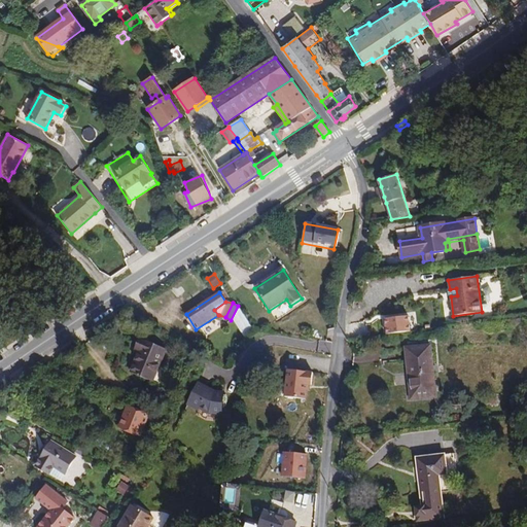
[(238,306),(231,320),(232,320),(244,338),(251,327),(238,306)]
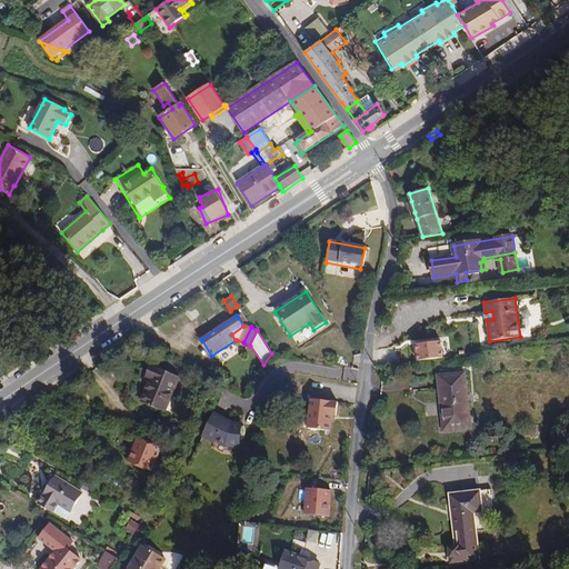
[(418,359),(445,358),(443,341),(417,342),(418,359)]
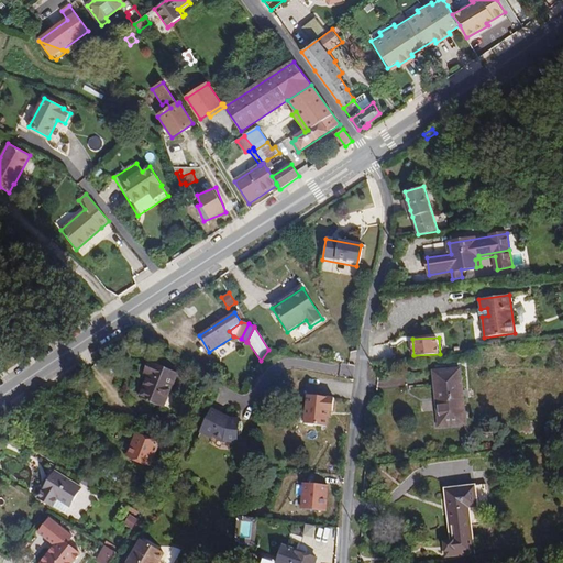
[(144,374),(147,376),(139,397),(164,408),(178,373),(150,362),(144,374)]
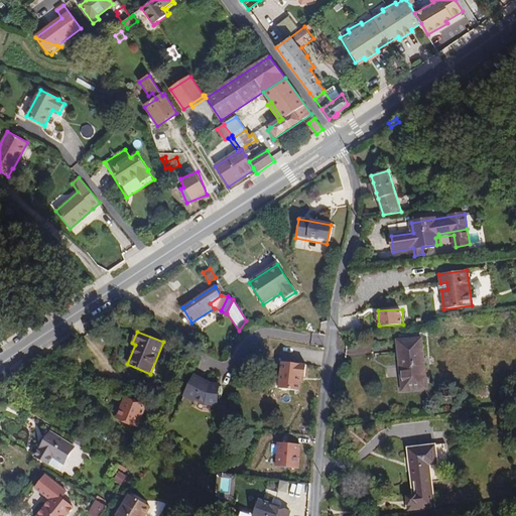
[(425,380),(420,339),(399,341),(402,368),(400,368),(403,390),(414,389),(413,381),(425,380)]
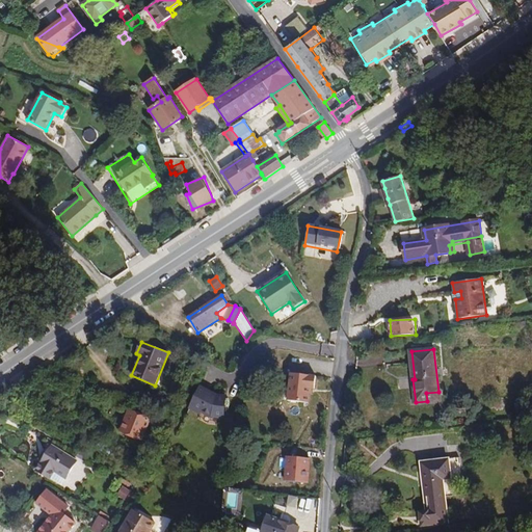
[(315,377),(290,374),(287,401),(308,403),(310,389),(314,390),(315,377)]
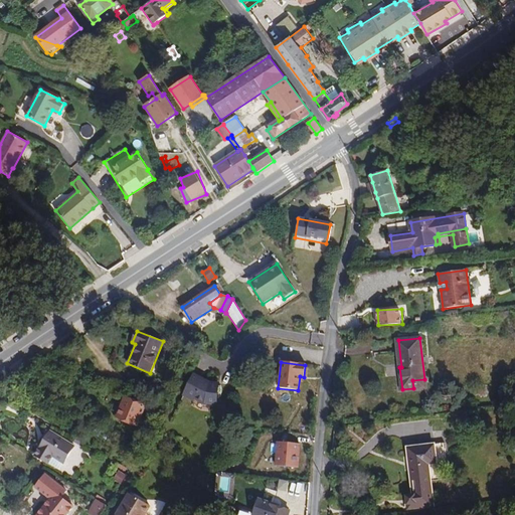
[(183,398),(183,399),(191,403),(192,400),(202,406),(214,407),(215,404),(217,384),(206,383),(189,375),(180,396),(183,398)]
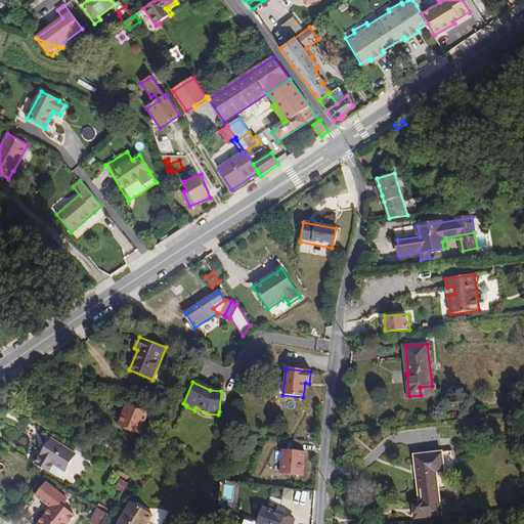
[(432,394),(432,386),(420,387),(421,395),(432,394)]
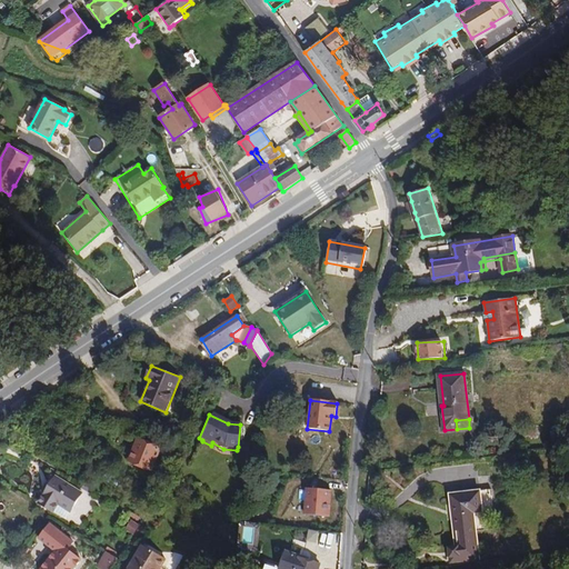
[(55,442),(59,435),(46,426),(40,432),(55,442)]
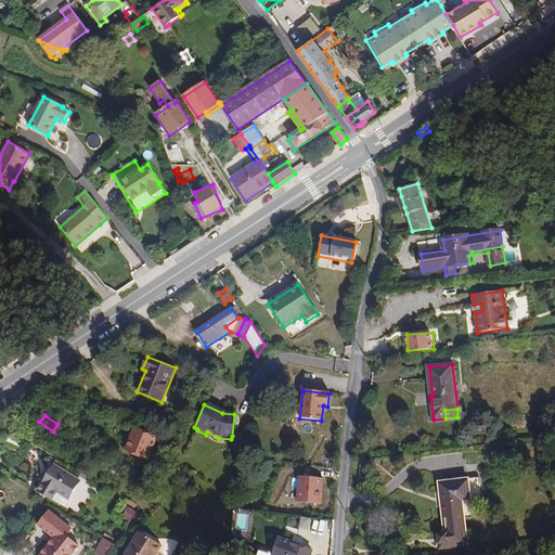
[(176,440),(179,441),(183,430),(176,426),(170,438),(176,440)]
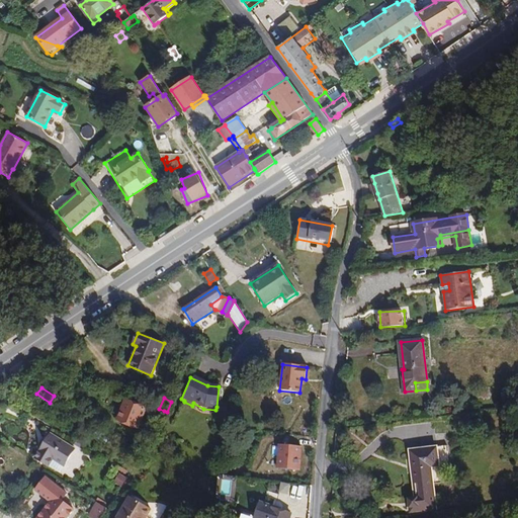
[(146,410),(125,401),(118,419),(138,427),(140,424),(142,424),(143,423),(141,422),(146,410)]
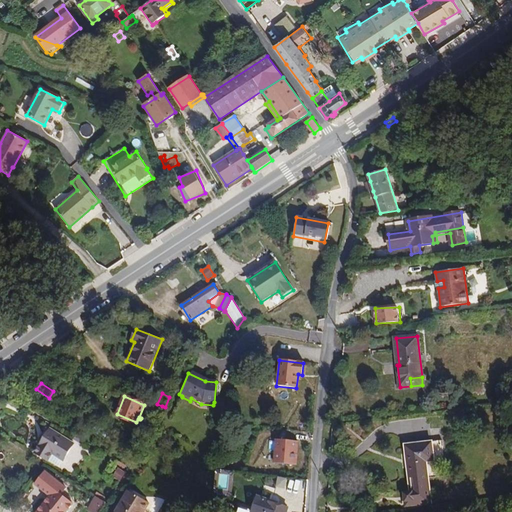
[(157,404),(146,399),(144,404),(161,410),(162,406),(157,404)]
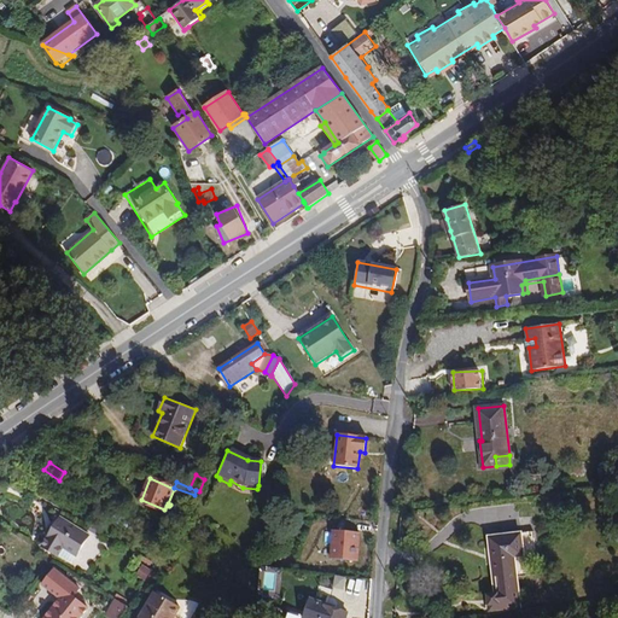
[(89,536),(60,518),(56,526),(50,536),(44,547),(57,555),(63,547),(76,555),(89,536)]
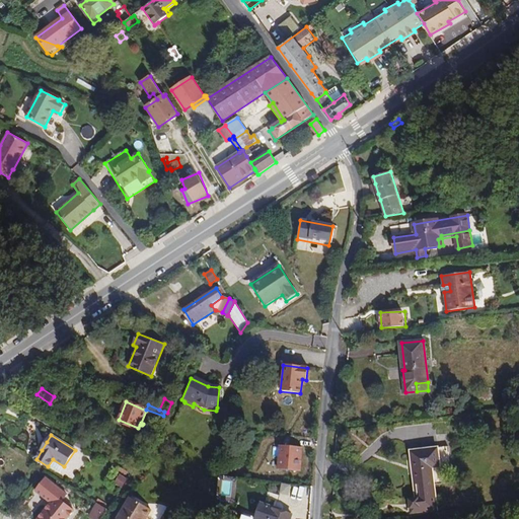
[(42,450),(47,442),(43,440),(38,448),(42,450)]
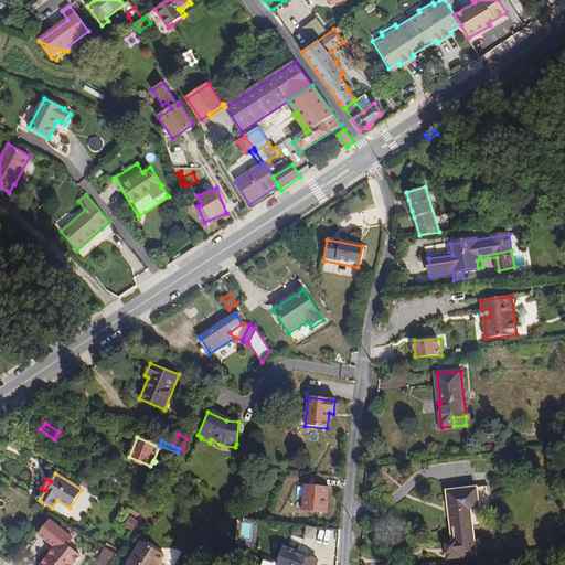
[(329,487),(304,486),(301,512),(327,513),(329,487)]
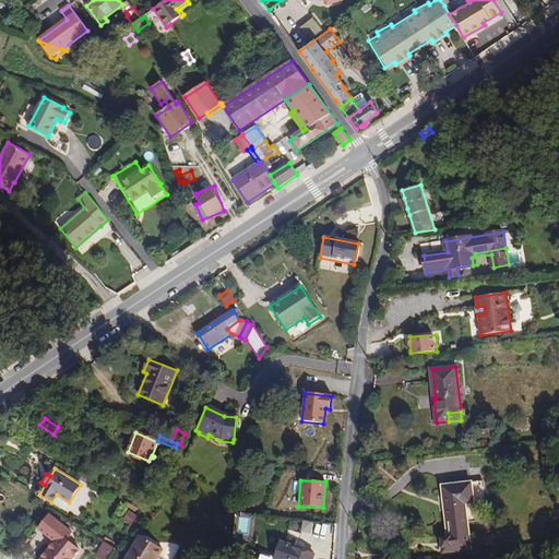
[(475,503),(472,483),(442,486),(449,537),(442,538),(443,552),(472,549),(466,504),(475,503)]
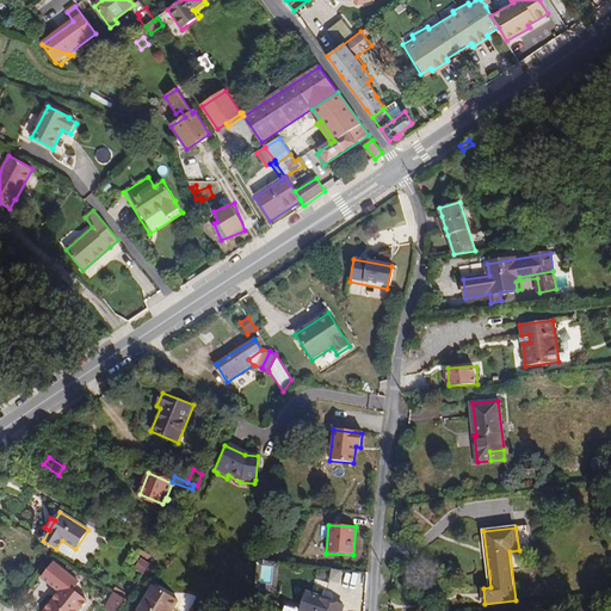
[(79,581),(54,562),(42,578),(55,587),(56,586),(62,591),(55,600),(51,600),(43,610),(80,610),(80,608),(87,600),(73,588),(79,581)]
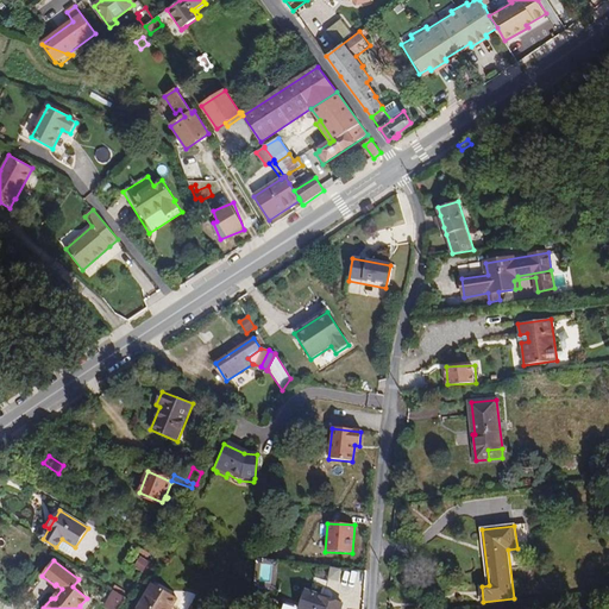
[(330,578),(341,579),(343,569),(332,567),(330,578)]
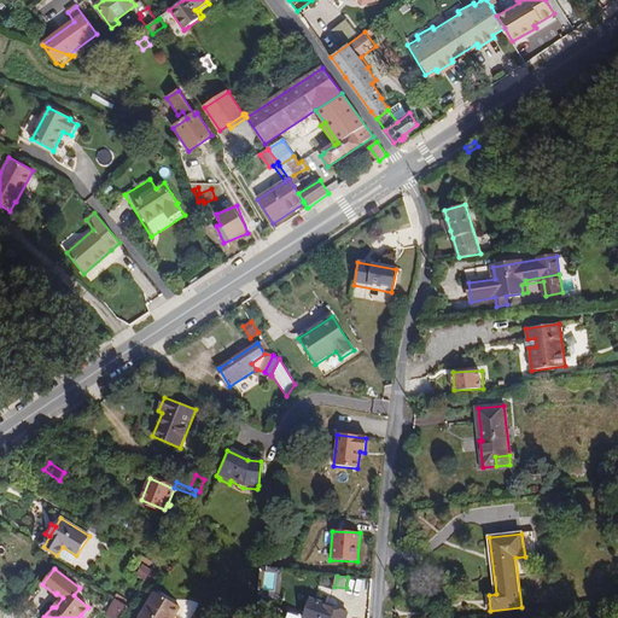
[(172,617),(179,606),(155,592),(139,617),(172,617)]
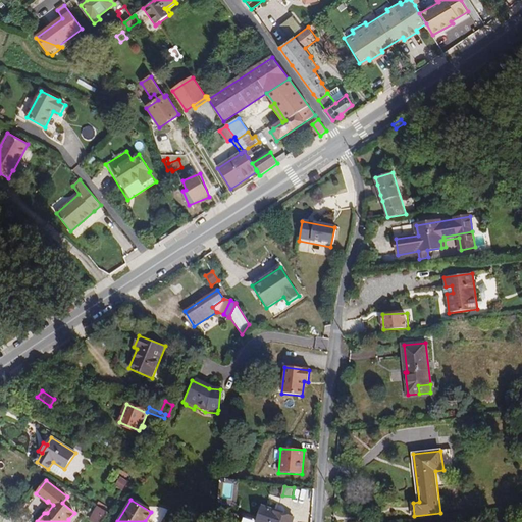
[(48,501),(47,502),(51,505),(44,513),(47,513),(53,505),(48,501)]
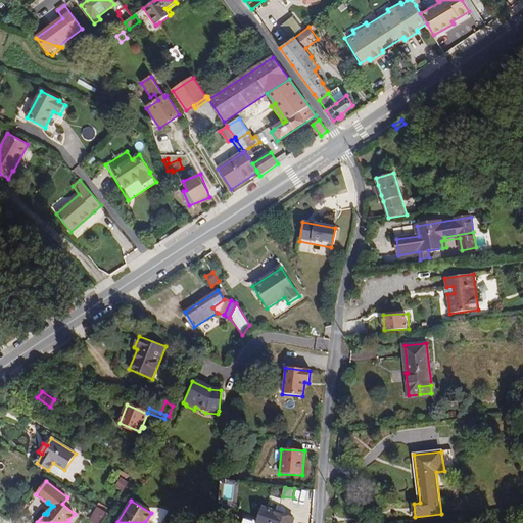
[(263,507),(256,522),(291,522),(293,518),(276,513),(276,512),(263,507)]
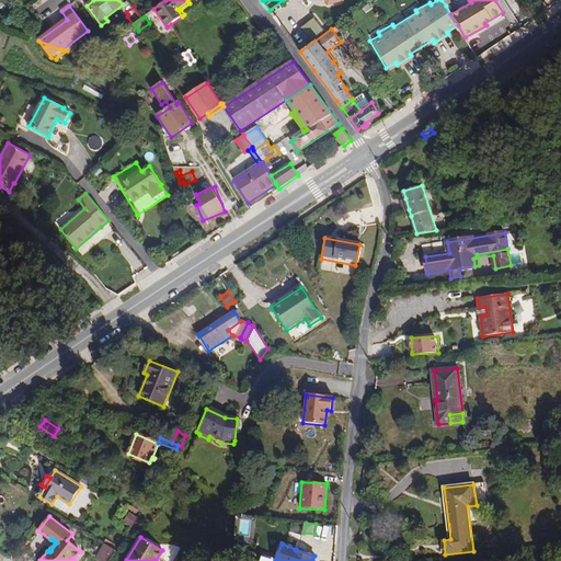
[(100,560),(109,560),(115,550),(105,545),(98,559),(100,560)]
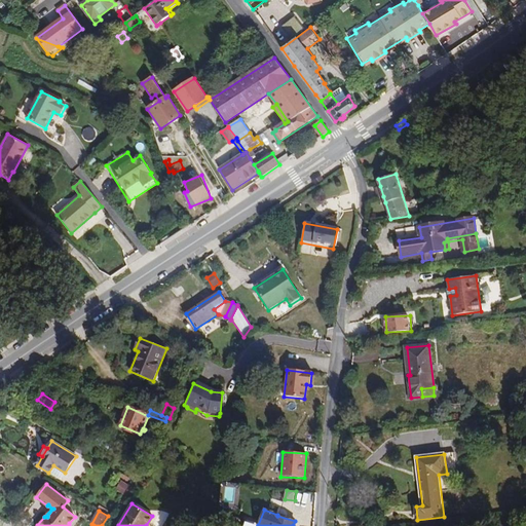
[(255,525),(258,520),(247,516),(246,520),(248,521),(246,525),(255,525)]
